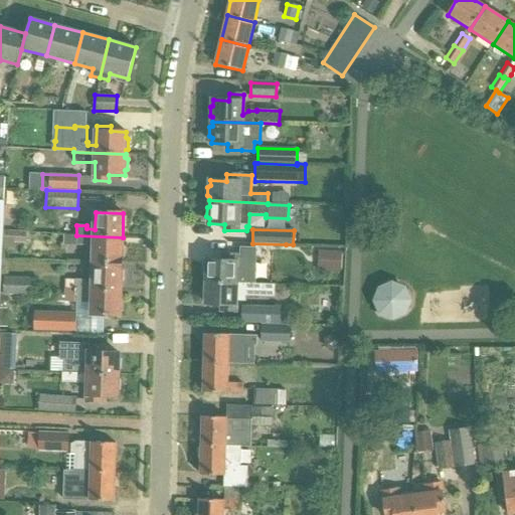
[(26,243),(26,231),(5,230),(4,249),(14,249),(14,242),(26,243)]
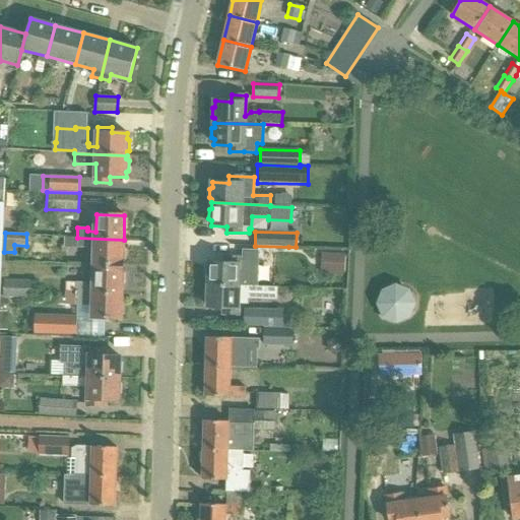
[(123,267),(124,240),(77,238),(77,248),(86,248),(86,245),(95,245),(94,266),(123,267)]
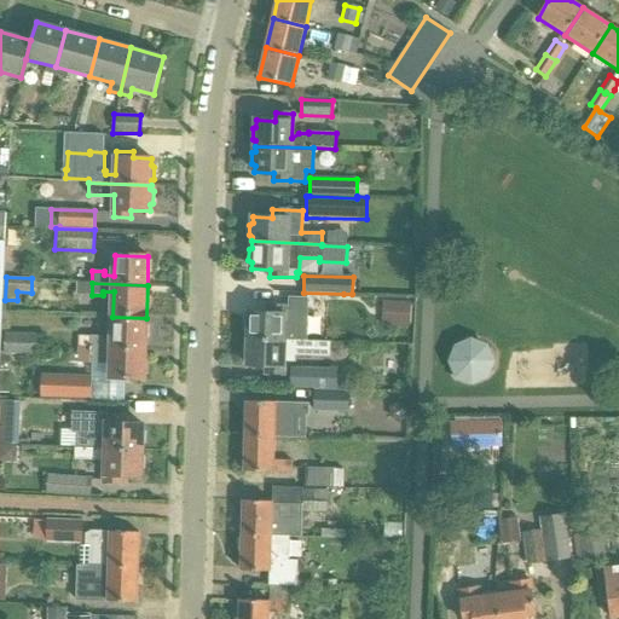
[(392,301),(391,327),(410,328),(411,302),(392,301)]
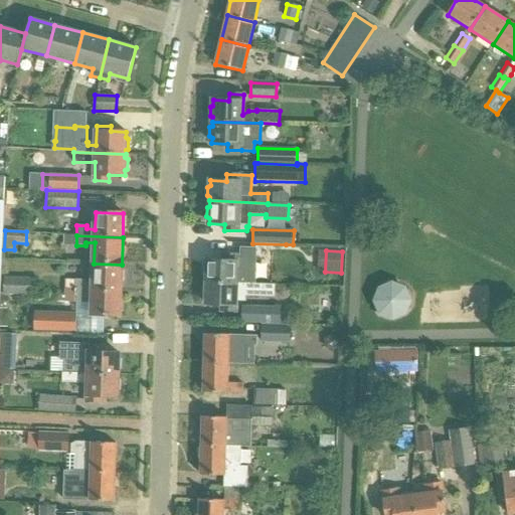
[(207,266),(204,267),(204,276),(207,278),(206,282),(236,283),(254,284),(254,274),(245,274),(245,276),(237,275),(237,255),(223,254),(223,261),(207,261),(207,266)]
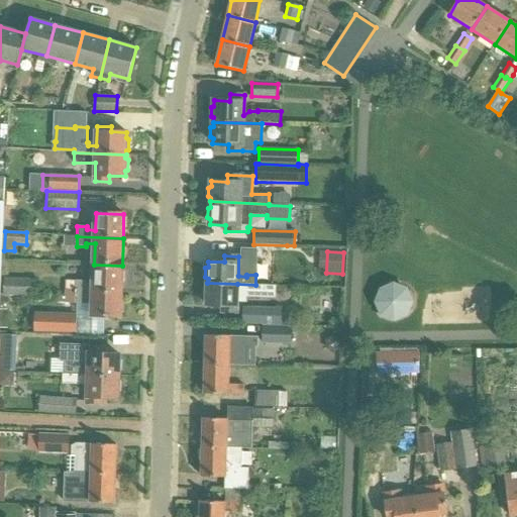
[(121,293),(122,266),(94,265),(93,285),(85,285),(85,281),(75,281),(75,291),(121,293)]
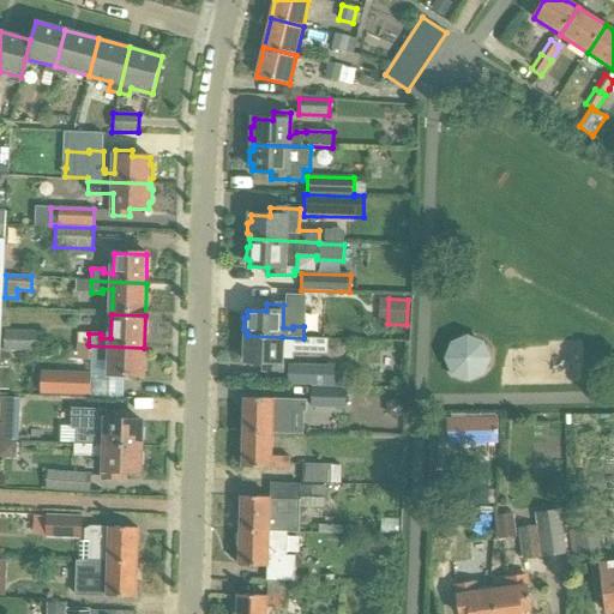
[(37,353),(38,331),(6,330),(5,351),(37,353)]
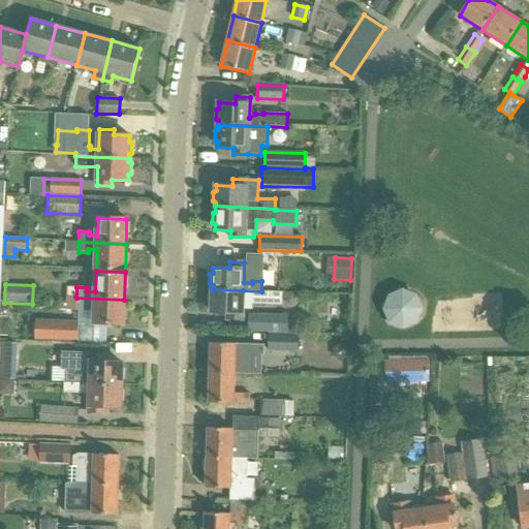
[(417,294),(403,288),(389,294),(382,309),(389,323),(403,329),(417,323),(424,308),(417,294)]
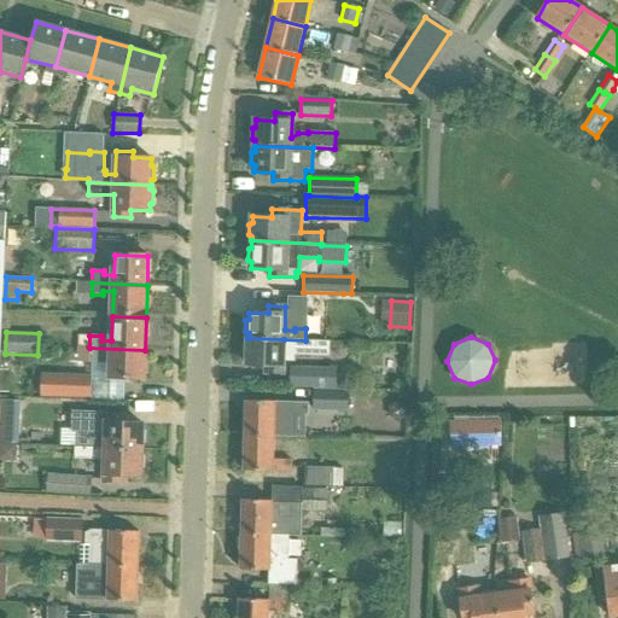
[(245,345),(245,356),(248,357),(248,365),(267,365),(266,373),(283,373),(284,361),(295,362),(295,356),(330,357),(330,342),(305,340),(284,339),(248,338),(248,344),(245,345)]
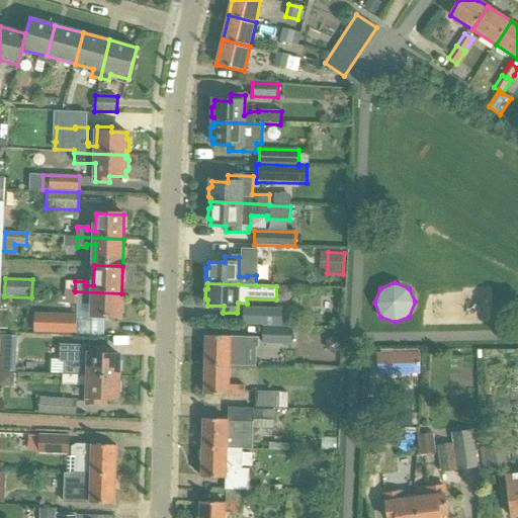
[(120,318),(121,293),(75,291),(74,304),(92,305),(92,317),(120,318)]
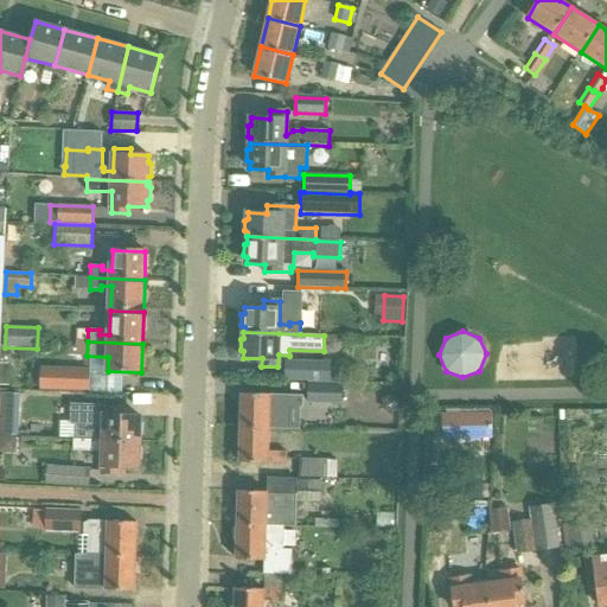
[(331,382),(331,363),(286,362),(285,381),(331,382)]
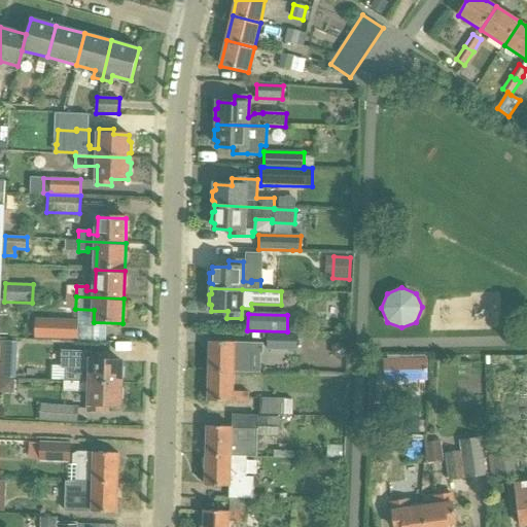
[(77,340),(78,320),(36,318),(35,338),(77,340)]
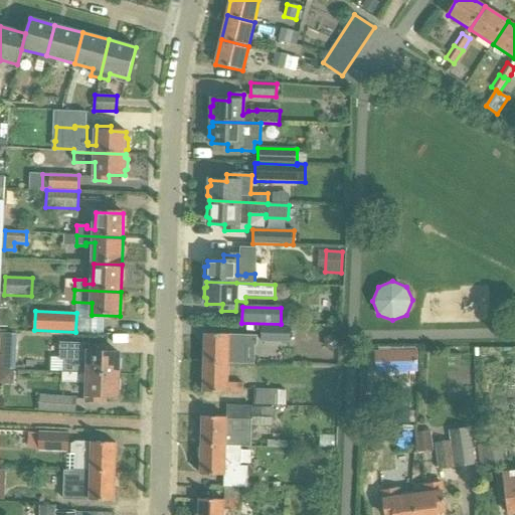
[(262,324),(261,342),(290,343),(291,325),(262,324)]
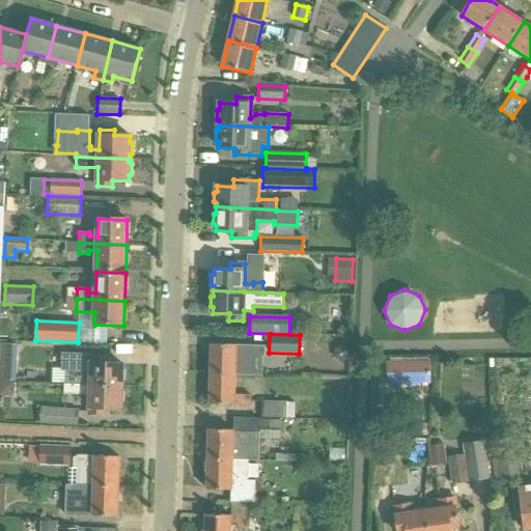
[(212,344),(211,374),(235,374),(252,375),(253,356),(262,356),(264,356),(264,345),(212,344)]
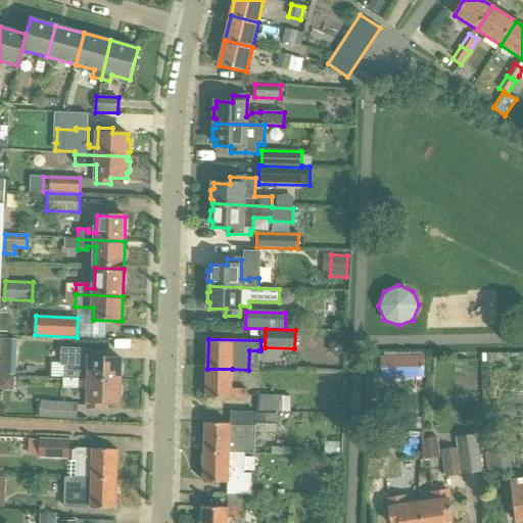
[(60,348),(60,366),(65,366),(65,378),(63,378),(63,379),(72,380),(120,381),(120,377),(123,376),(123,366),(121,364),(121,359),(104,359),(104,351),(91,351),(91,348),(60,348)]
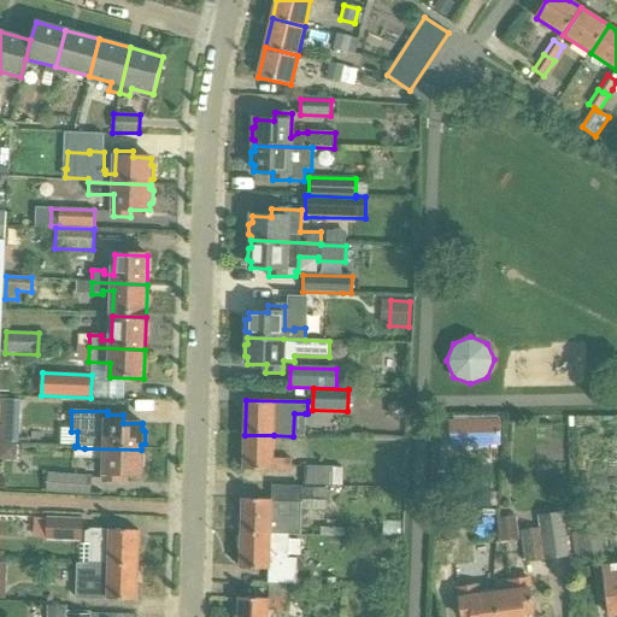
[(9,423),(9,440),(34,439),(33,422),(9,423)]
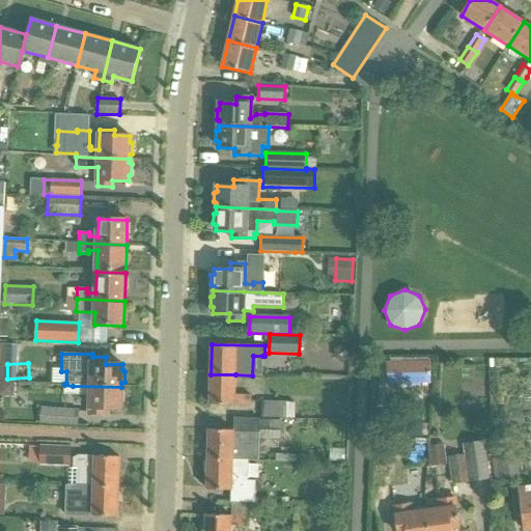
[(211,374),(210,404),(234,404),(250,406),(250,395),(234,395),(235,374),(211,374)]
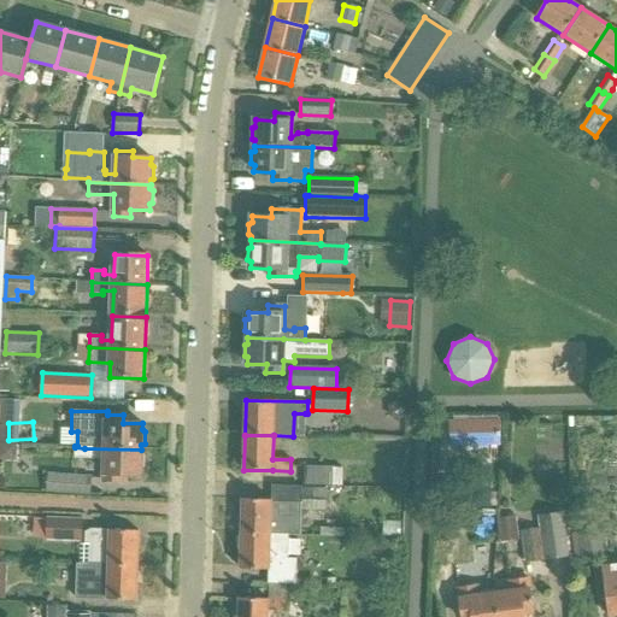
[(75,447),(75,459),(105,459),(104,481),(122,482),(122,474),(141,475),(141,469),(144,468),(144,456),(141,453),(141,450),(84,448),(75,447)]
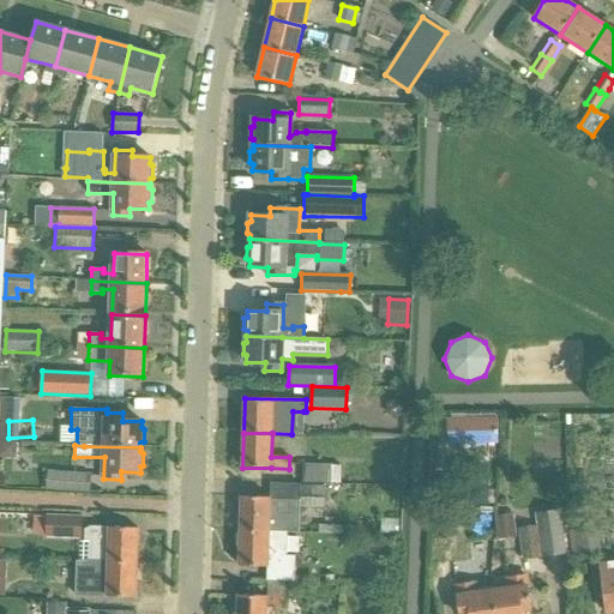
[(339,483),(341,465),(302,464),(302,482),(339,483)]
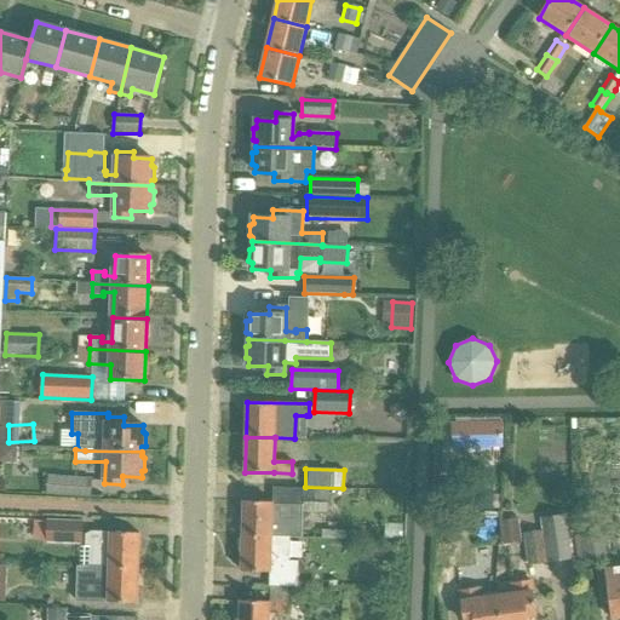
[(91,498),(92,478),(49,475),(46,494),(91,498)]
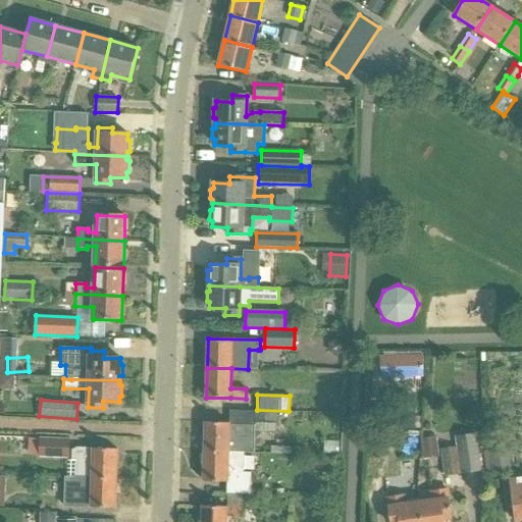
[(204,452),(244,453),(255,453),(255,431),(277,431),(277,413),(255,413),(255,425),(229,425),(229,423),(205,422),(204,452)]
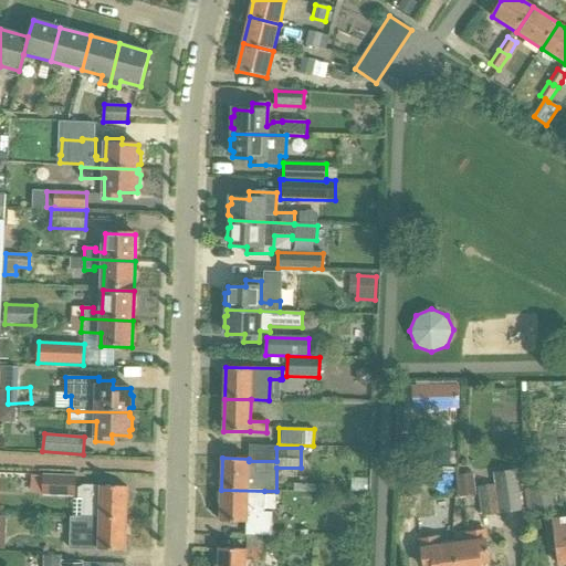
[(482,516),(500,514),(522,511),(516,470),(494,473),(495,485),(478,488),(482,516)]
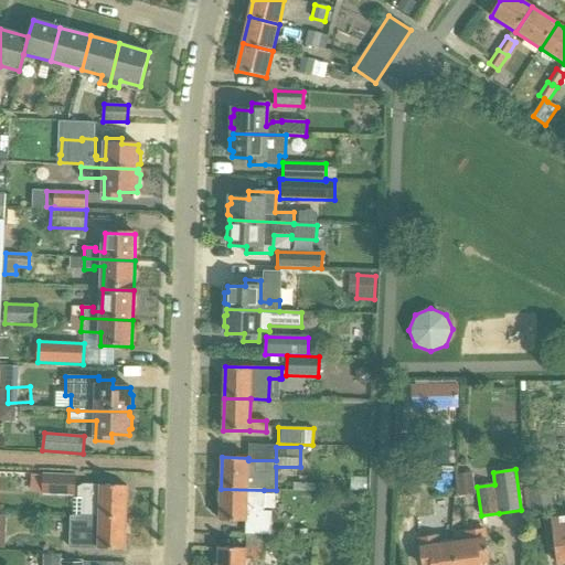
[(75,496),(76,475),(44,473),(43,493),(75,496)]
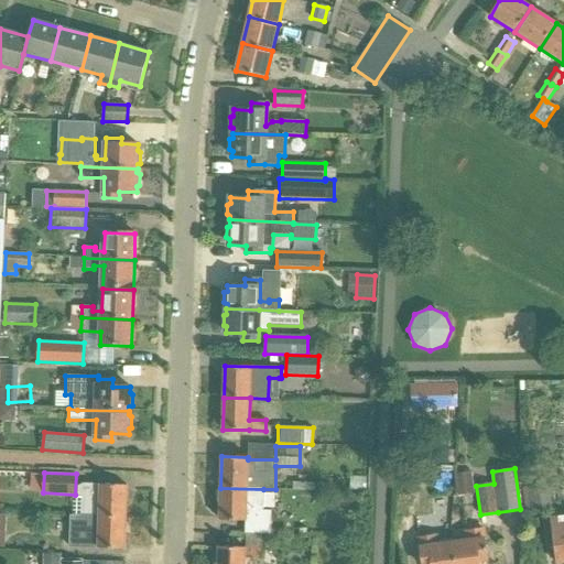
[(77,486),(77,498),(80,498),(80,516),(99,517),(99,516),(126,517),(127,485),(100,485),(100,484),(84,484),(77,486)]
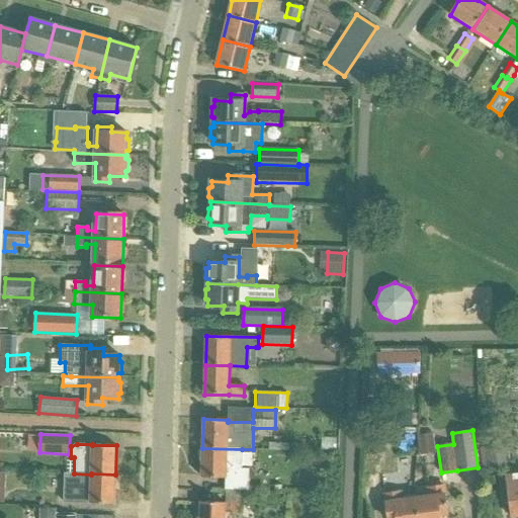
[(489,472),(507,470),(504,444),(485,446),(489,472)]
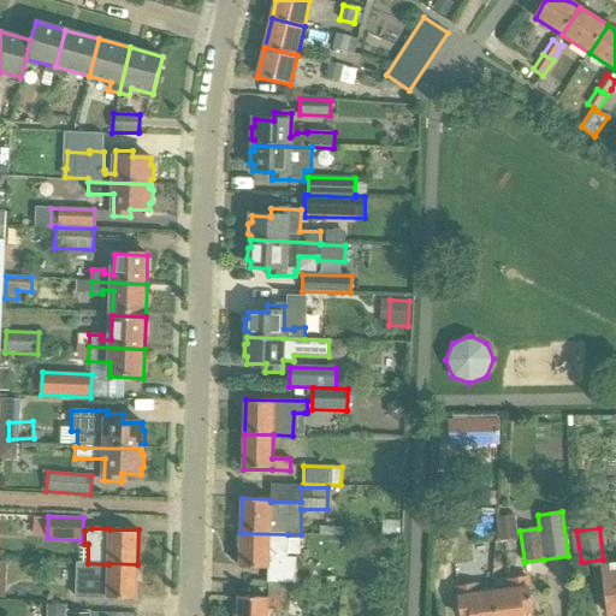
[(289,557),(288,534),(241,533),(241,568),(268,568),(267,584),(296,584),(297,557),(289,557)]
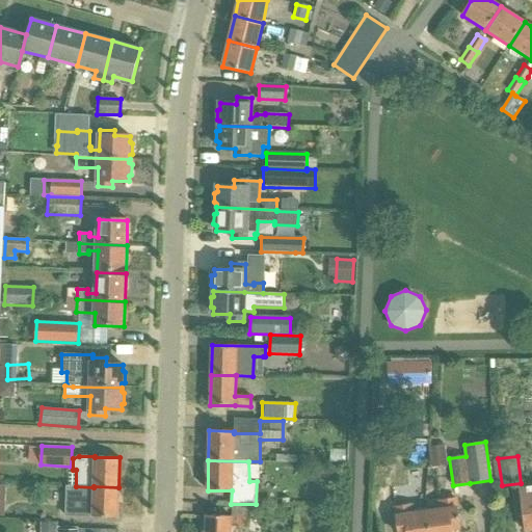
[(531,485),(519,488),(525,531),(531,530),(531,485)]
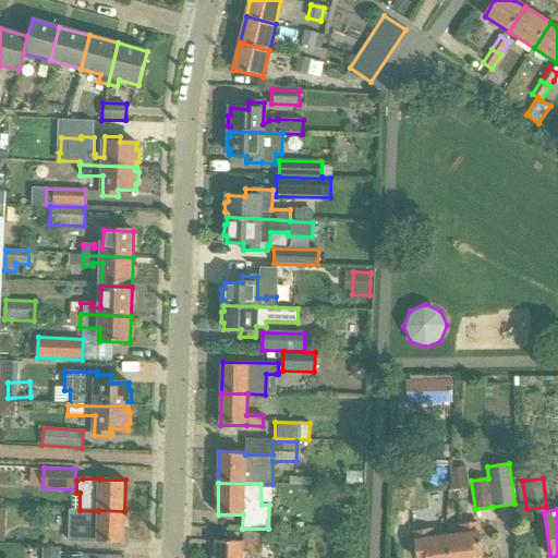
[(70,510),(69,542),(123,544),(124,511),(98,510),(98,511),(80,510),(70,510)]
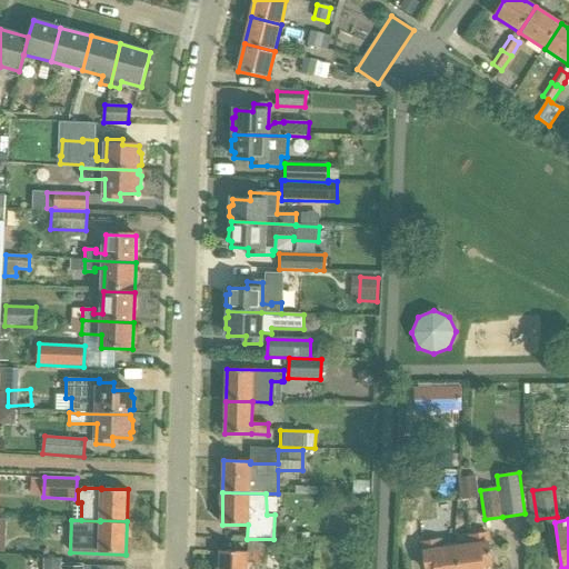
[(457,548),(459,568),(483,568),(483,565),(492,563),(488,533),(470,537),(471,546),(457,548)]
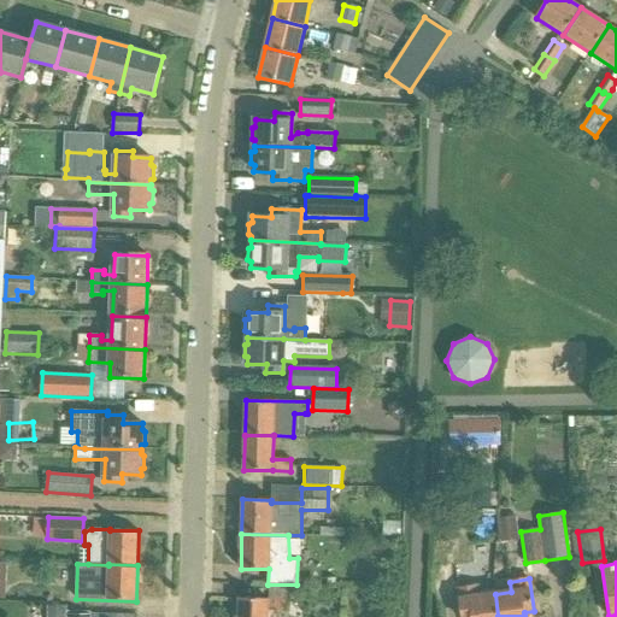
[(498,616),(495,594),(479,597),(477,586),(458,589),(462,616),(498,616)]
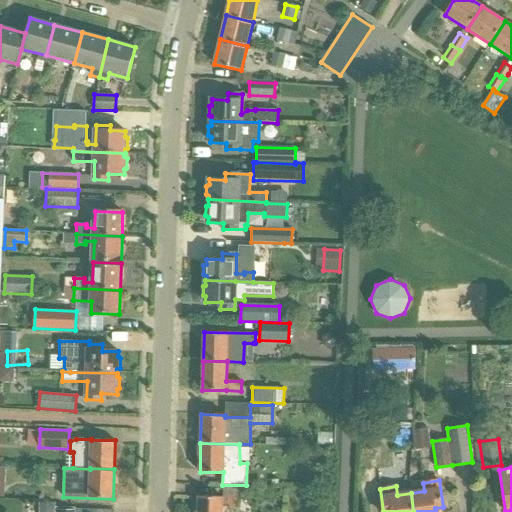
[(198,511),(230,511),(231,507),(238,507),(238,497),(199,496),(198,511)]
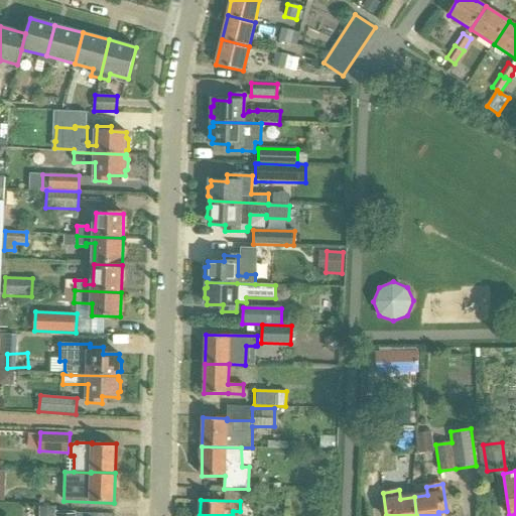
[(38,515),(54,515),(54,506),(39,506),(38,515)]
